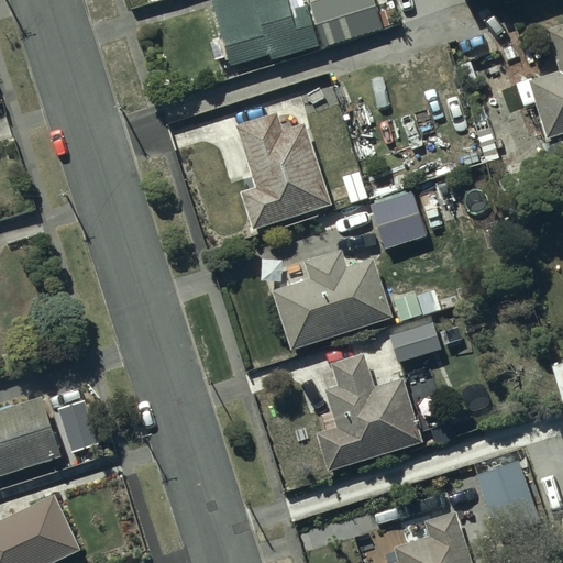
[(213,0),(210,1),(228,65),(266,55),(267,59),(316,46),(305,7),(287,11),(283,0),(213,0)]
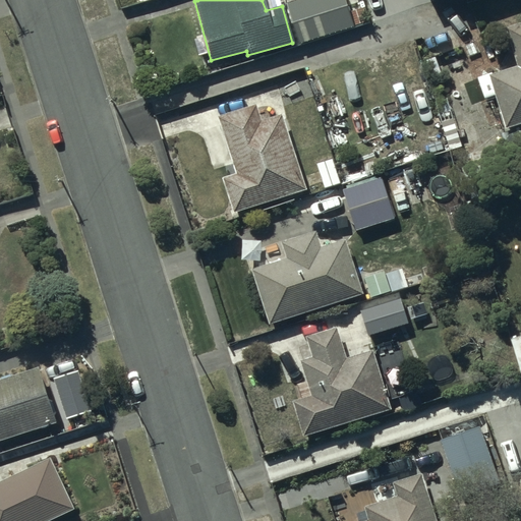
[(363,8),(348,13),(343,0),(299,0),(285,5),(297,45),(352,26),(352,25),(367,20),(363,8)]
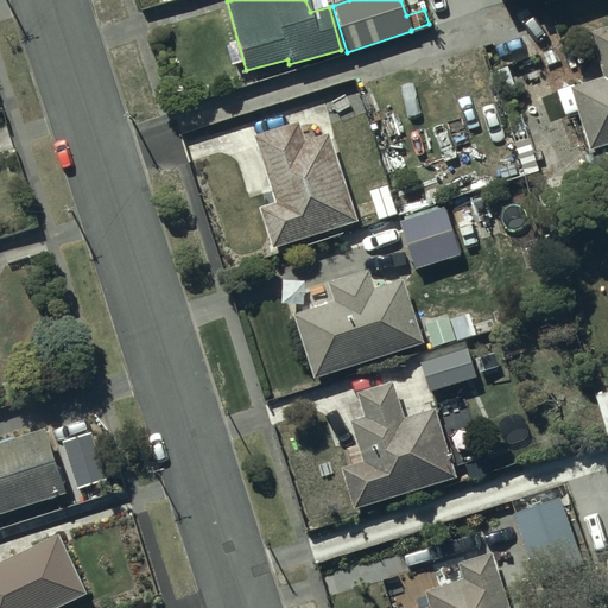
[(569,89),(587,151),(607,144),(607,27),(589,33),(603,78),(569,89)]
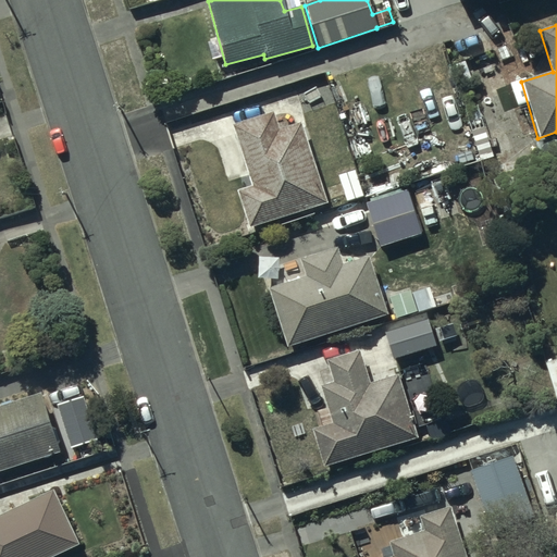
[(236,190),(248,226),(324,201),(298,124),(279,131),(273,113),(233,126),(248,170),(235,174),(240,189),(236,190)]
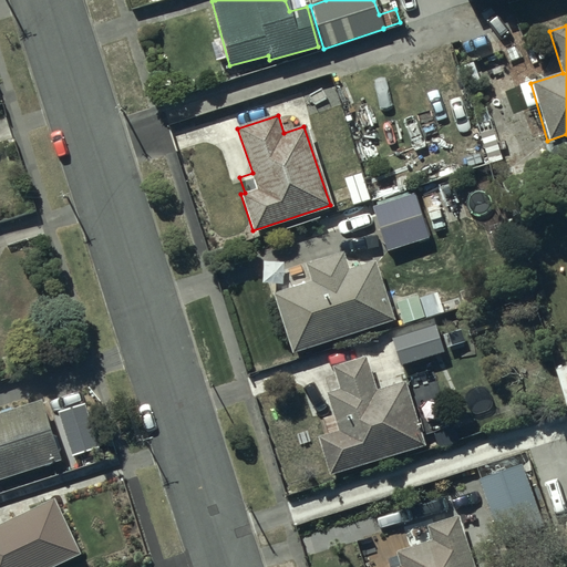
[(414,195),(373,208),(387,250),(428,237),(414,195)]
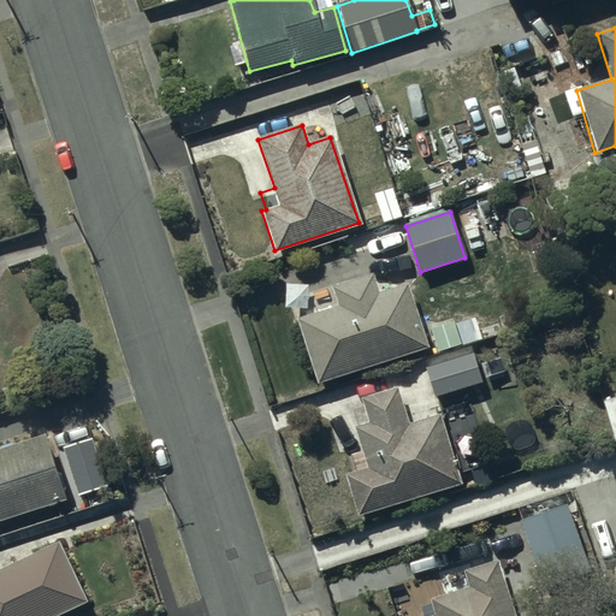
[(296,319),(317,383),(428,348),(408,284),(379,294),(373,273),(331,286),(337,306),(296,319)]
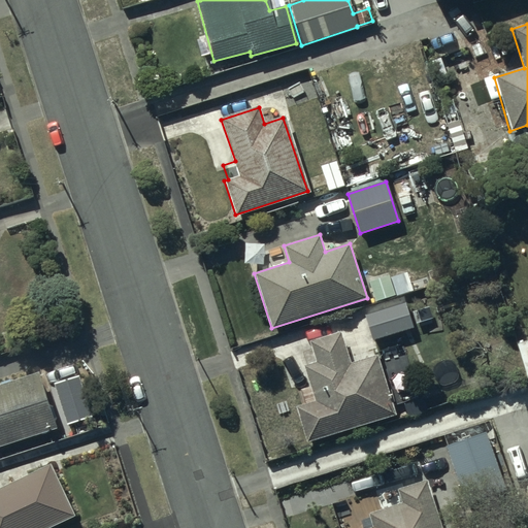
[(363,314),(371,339),(413,328),(405,302),(363,314)]
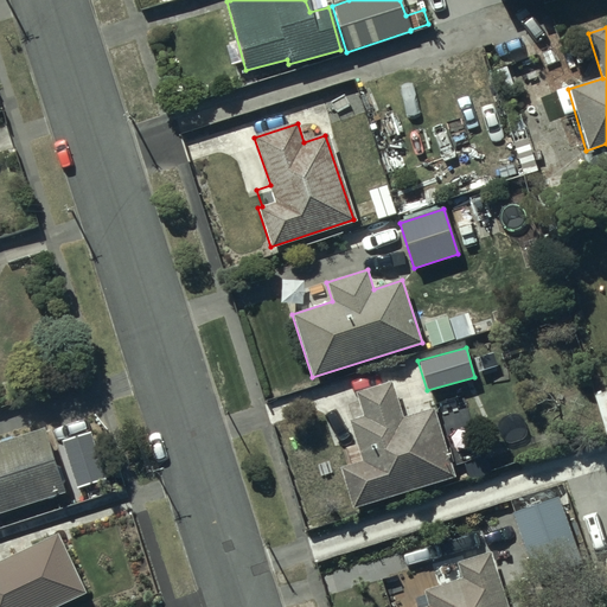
[(339,467),(351,508),(452,475),(432,409),(402,419),(391,384),(357,395),(364,417),(350,422),(362,460),(339,467)]
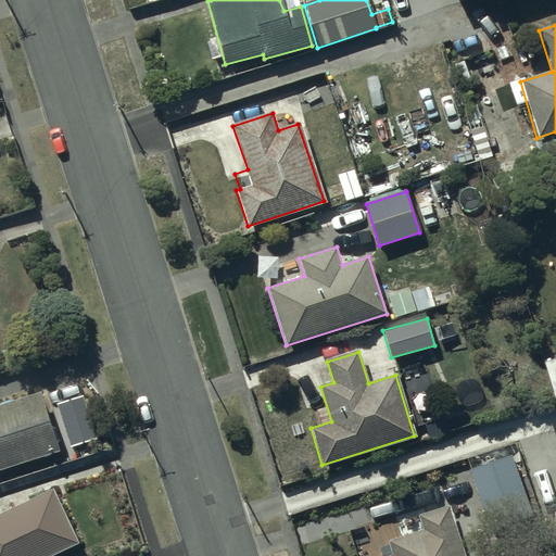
[(555,357),(544,361),(555,399),(555,357)]
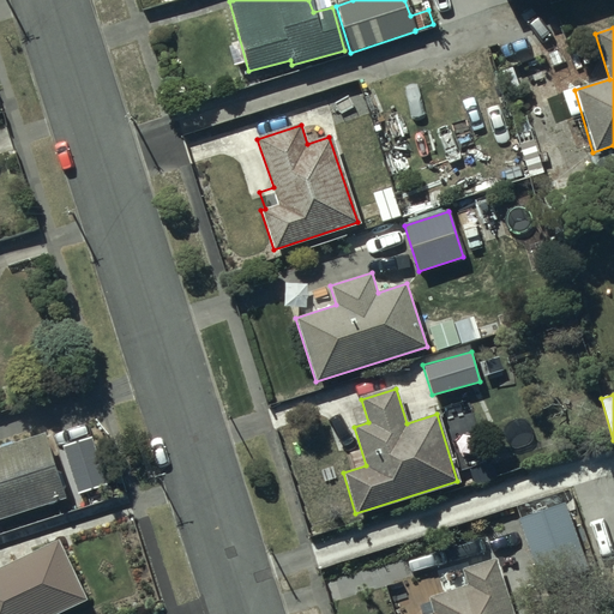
[(0,517),(65,499),(47,435),(0,449),(0,517)]
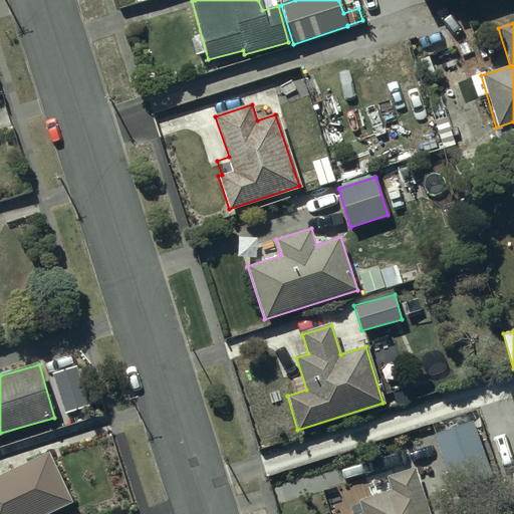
[(77,365),(53,374),(66,414),(90,406),(77,365)]
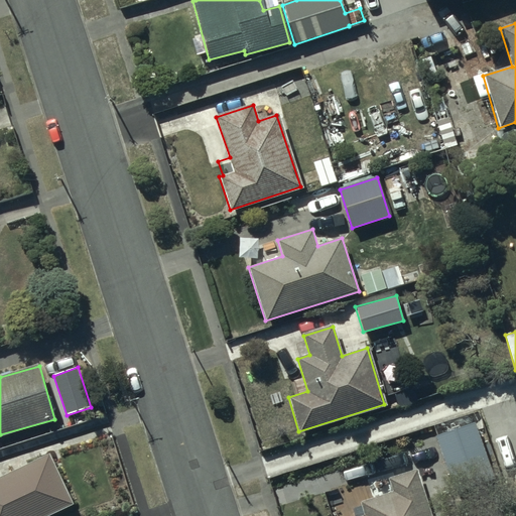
[(474,424),(433,437),(453,493),(493,479),(474,424)]
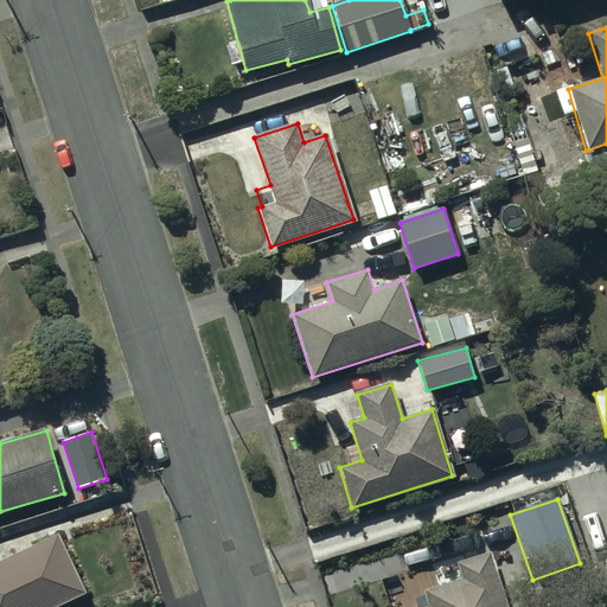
[(0,606),(55,606),(84,594),(57,534),(0,560),(0,606)]
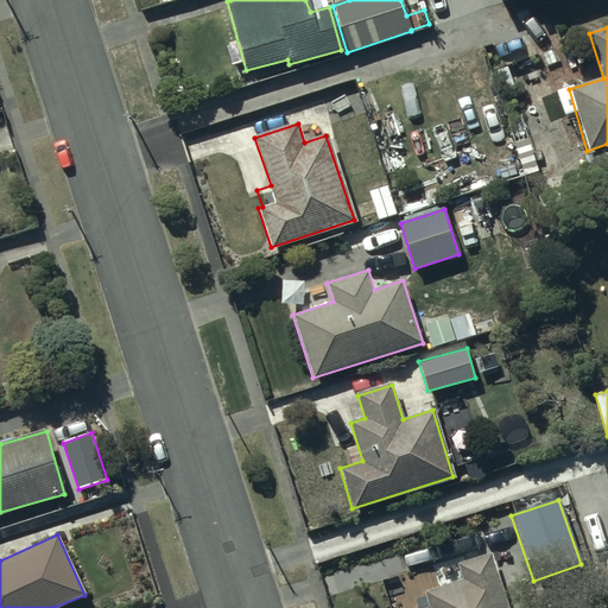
[(428,607),(507,607),(492,553),(456,564),(461,581),(425,591),(430,607),(428,607)]
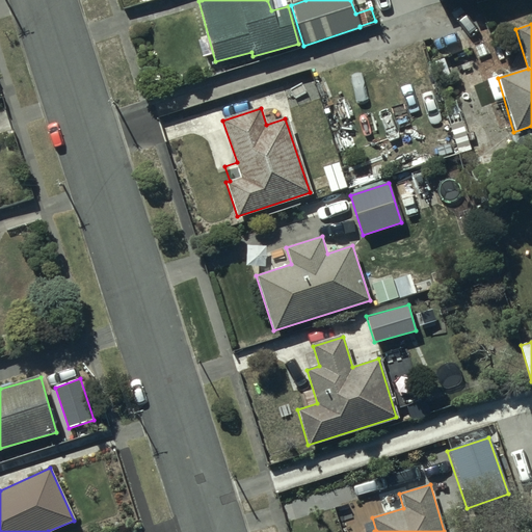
All buildings are outlined.
